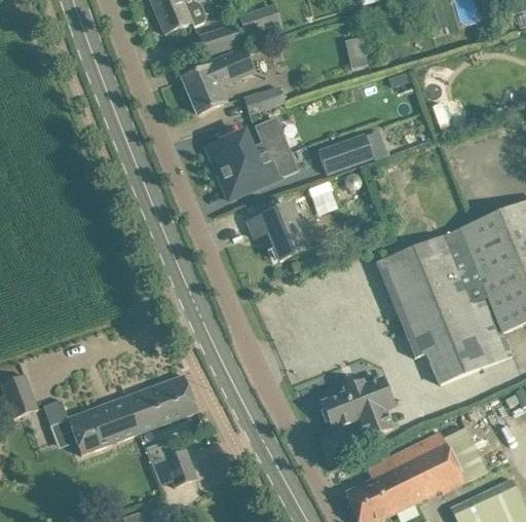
[(151,0),(164,33),(193,21),(195,24),(203,21),(205,16),(200,1),(197,0),(151,0)]
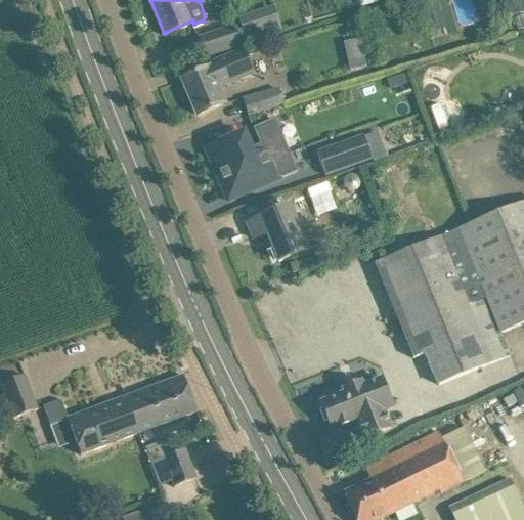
[(446,25),(439,0),(431,0),(424,2),(431,29),(446,25)]
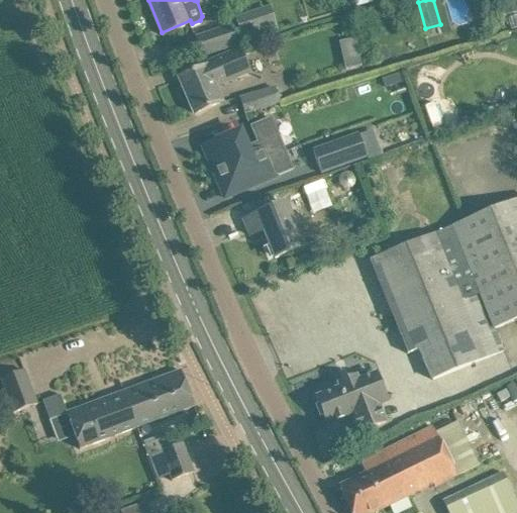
[(200,50),(235,39),(229,17),(194,28),(200,50)]
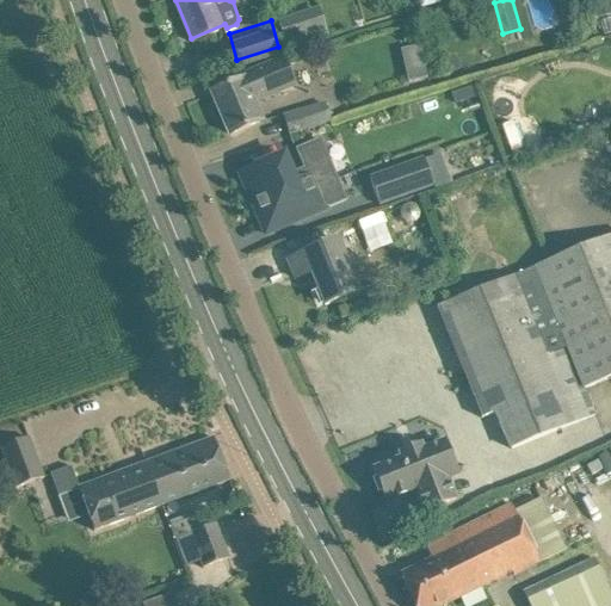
[(396,45),(403,78),(424,73),(415,41),(396,45)]
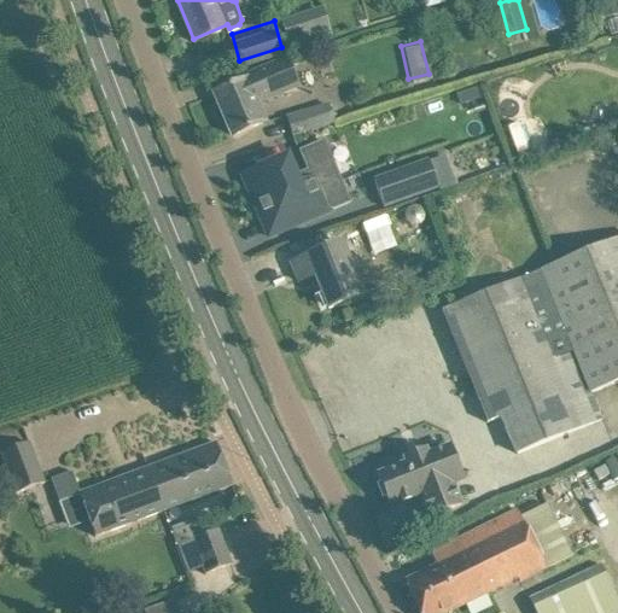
[(248,75),(237,80),(215,89),(233,132),(266,118),(257,99),(299,81),(286,52),(245,70),(248,75)]
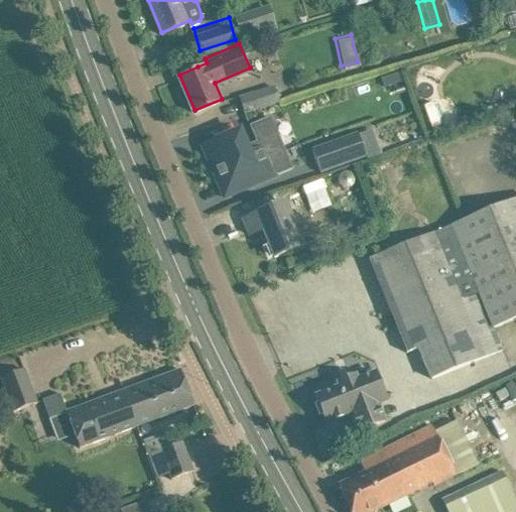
[(400,104),(411,100),(401,69),(372,78),(375,87),(392,82),(400,104)]
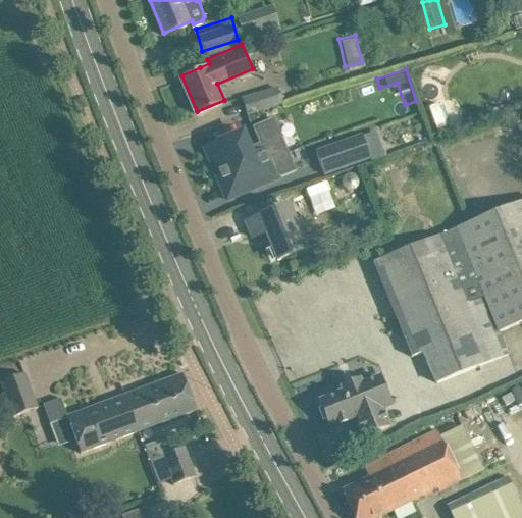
[(245,109),(282,97),(277,80),(240,91),(245,109)]
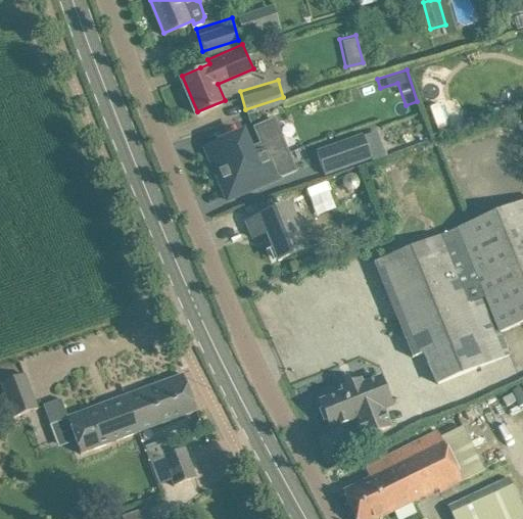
[(243,130),(209,143),(220,167),(216,169),(227,197),(295,168),(274,116),(254,125),(260,141),(250,146),(243,130)]
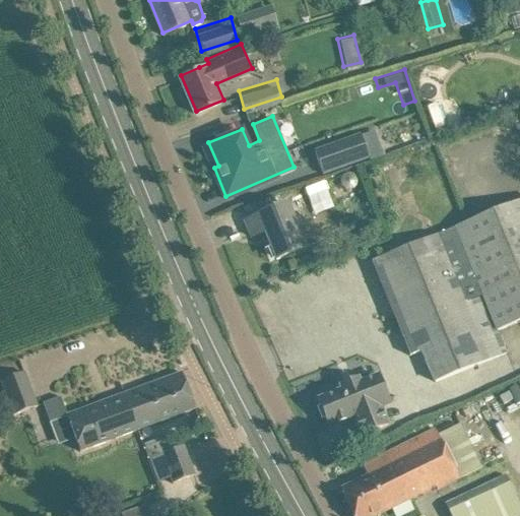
[(368,126),(360,130),(358,126),(312,143),(321,169),(367,151),(368,154),(377,150),(368,126)]
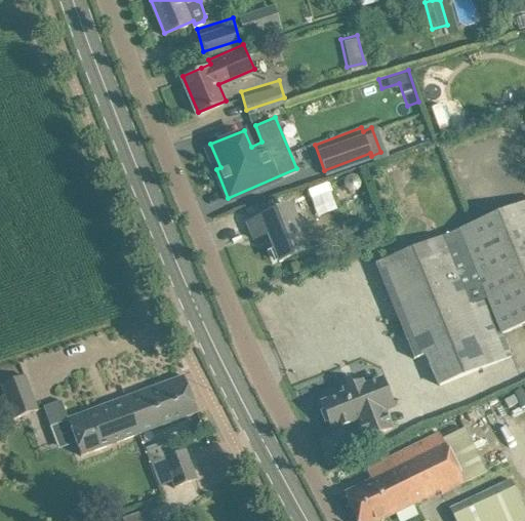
[(344,177),(344,182),(345,185),(347,188),(350,189),(354,189),(357,188),(359,185),(360,181),(359,177),(357,174),(353,172),(350,173),(347,174),(344,177)]
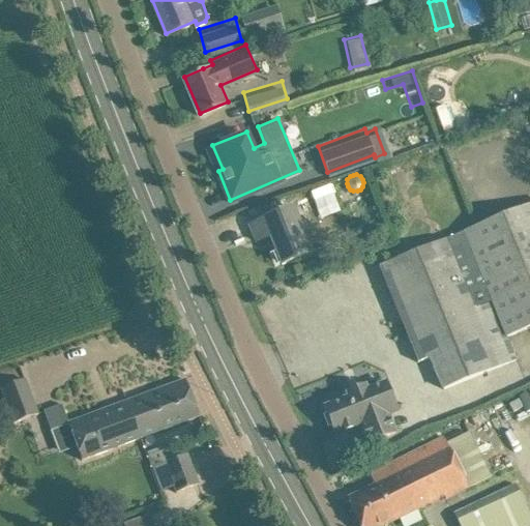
[(418,358),(418,359),(431,354),(443,386),(463,378),(517,356),(507,333),(529,323),(529,200),(444,236),(379,263),(379,264),(382,263),(421,356),(418,358)]
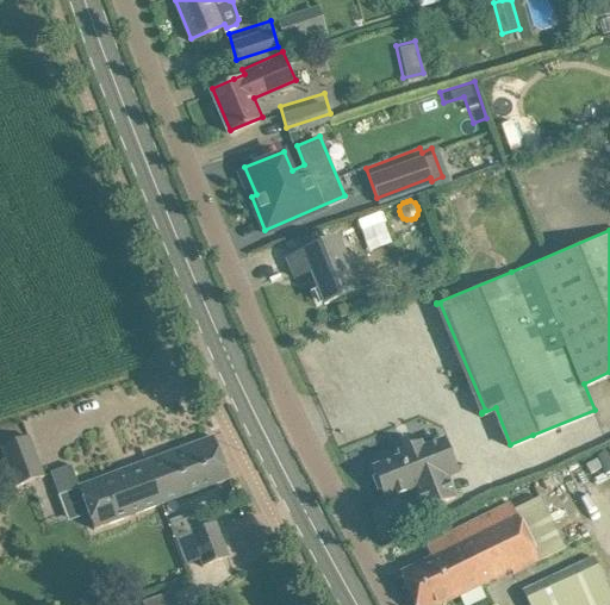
[(287,256),(294,274),(310,268),(324,301),(356,287),(335,237),(287,256)]
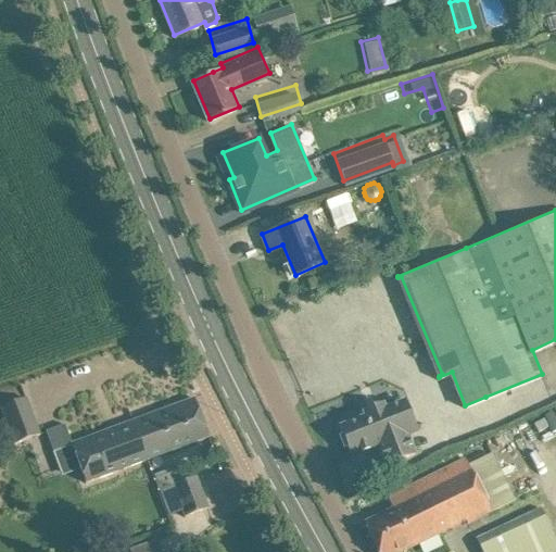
[(0,408),(12,441),(21,438),(40,431),(26,394),(0,403),(0,408)]
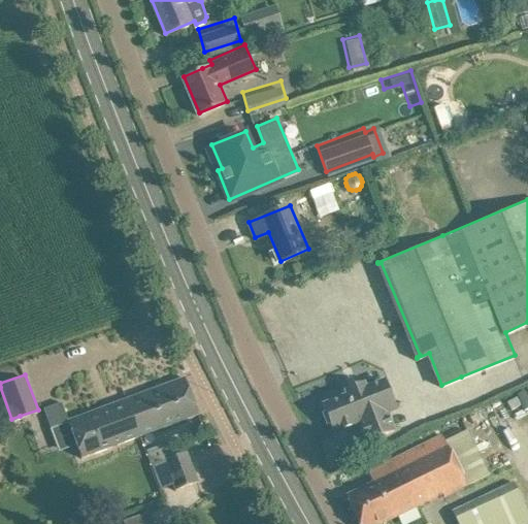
[(94,408),(70,418),(71,419),(77,438),(78,439),(85,456),(107,447),(137,436),(137,434),(178,419),(198,412),(185,374),(177,378),(165,382),(123,398),(94,408)]
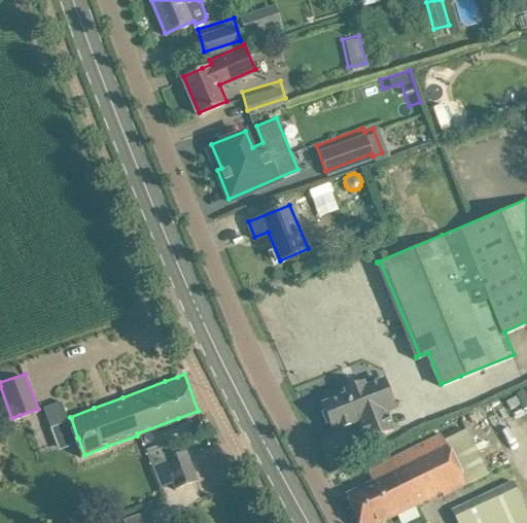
[(364,385),(362,380),(344,387),(346,392),(322,402),(334,430),(358,421),(364,439),(393,427),(386,410),(395,407),(383,377),(364,385)]
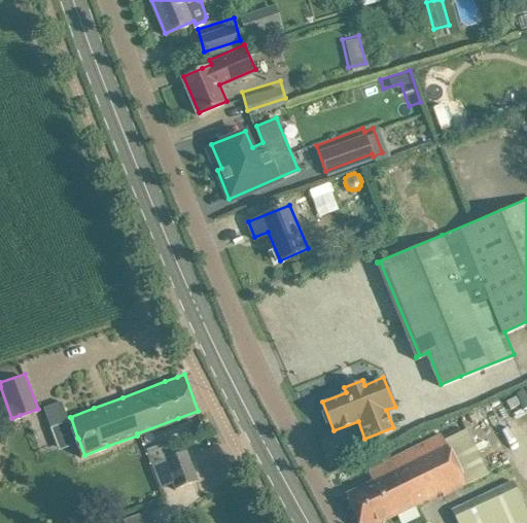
[(373,480),(345,493),(359,522),(374,522),(441,490),(443,494),(465,483),(441,432),(367,468),(373,480)]
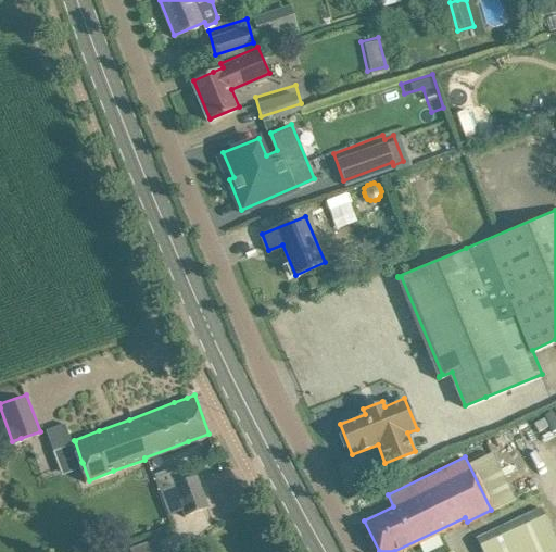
[(171,465),(153,472),(154,474),(153,475),(158,487),(171,483),(179,504),(180,507),(182,514),(209,505),(197,473),(188,476),(187,476),(182,464),(172,467),(171,465)]
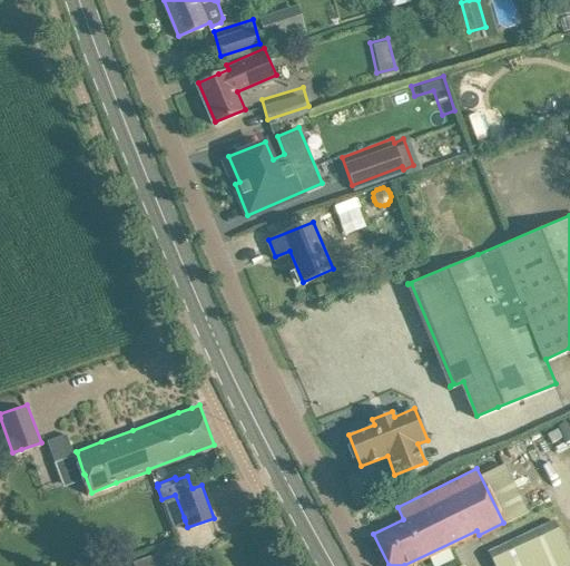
[(494,565),(562,565),(569,563),(569,552),(552,514),(485,545),(494,565)]
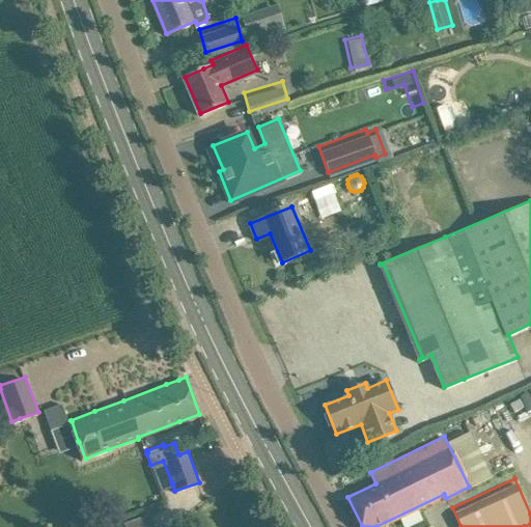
[(124,526),(149,526),(154,526),(148,511),(122,521),(124,526)]
